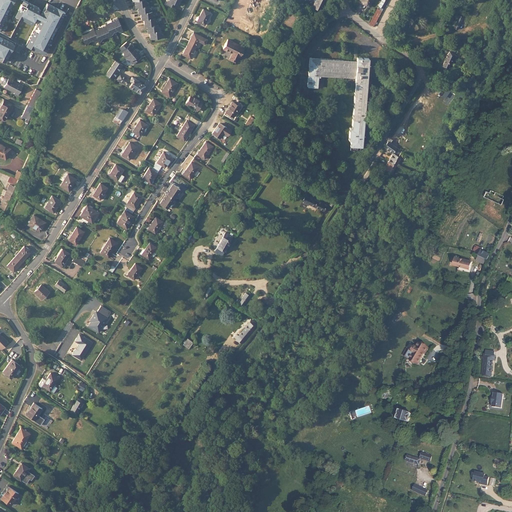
[(39,8),(23,0),(0,0),(0,31),(10,36),(21,16),(25,18),(24,20),(31,23),(33,19),(37,21),(26,44),(43,53),(52,37),(50,36),(56,26),(57,26),(65,12),(47,3),(39,17),(35,15),(39,8)]
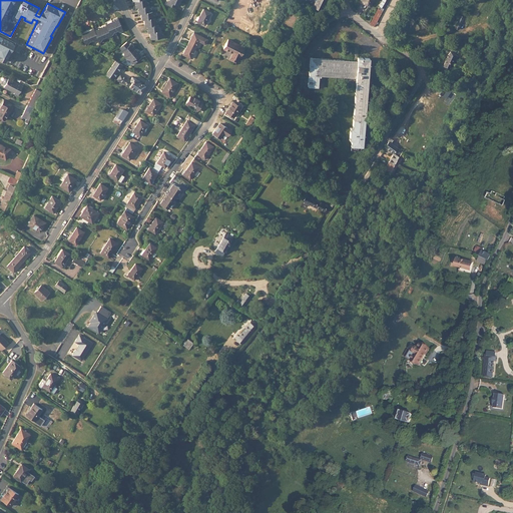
[(179,6),(181,0),(169,0),(167,5),(176,9),(177,6),(179,6)]
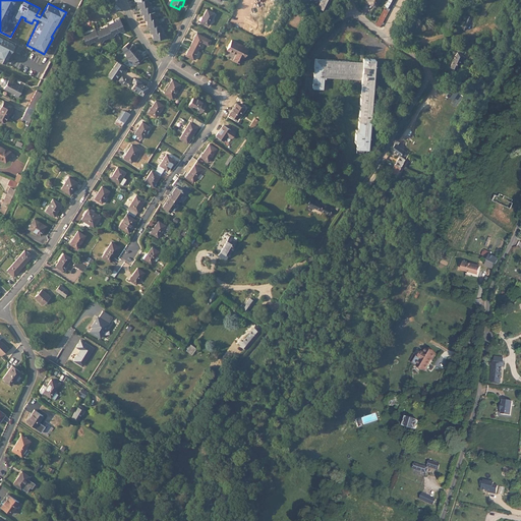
[(321,0),(322,1),(317,8),(327,11),(330,4),(331,4),(333,0),(331,0),(321,0)]
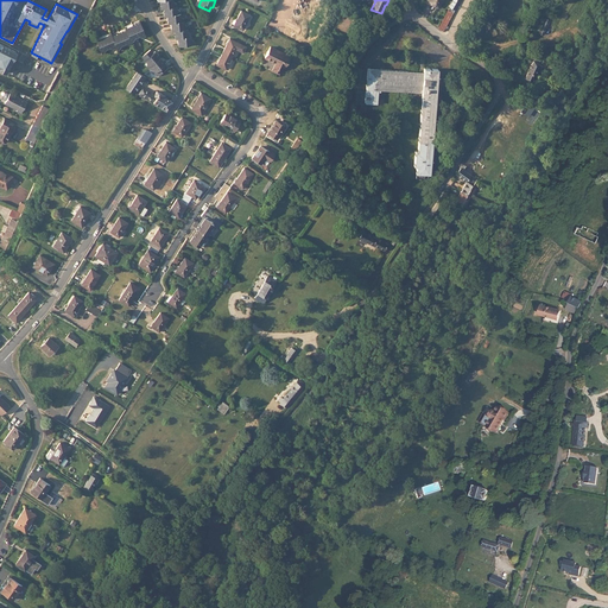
[(439,29),(444,31),(460,2),(456,0),(455,0),(453,0),(449,8),(451,10),(450,13),(448,12),(439,29)]
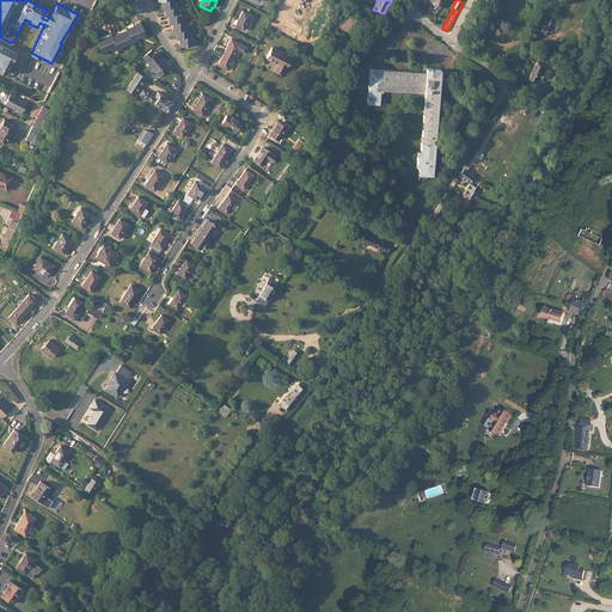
[(251,17),(242,12),(236,25),(244,30),(251,17)]
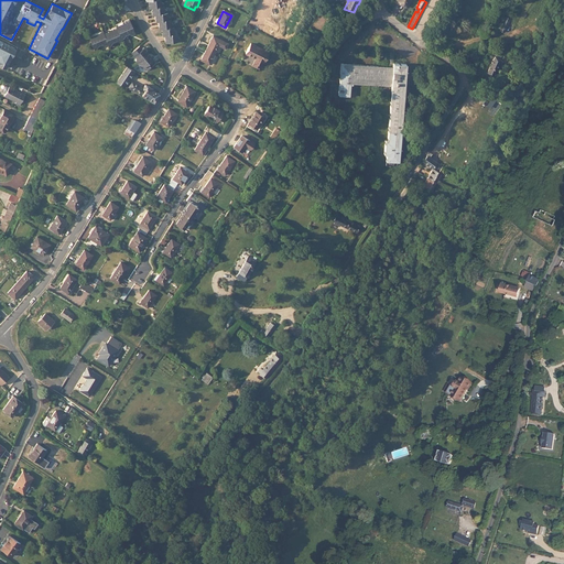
[(323,28),(326,31),(327,29),(329,30),(335,22),(328,18),(323,28)]
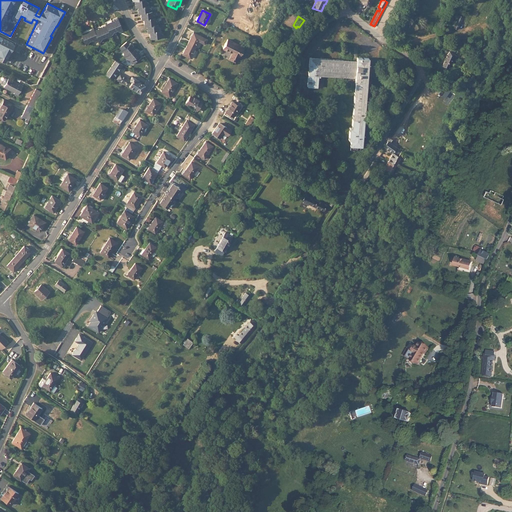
[(462,18),(459,16),(454,28),(458,29),(462,18)]
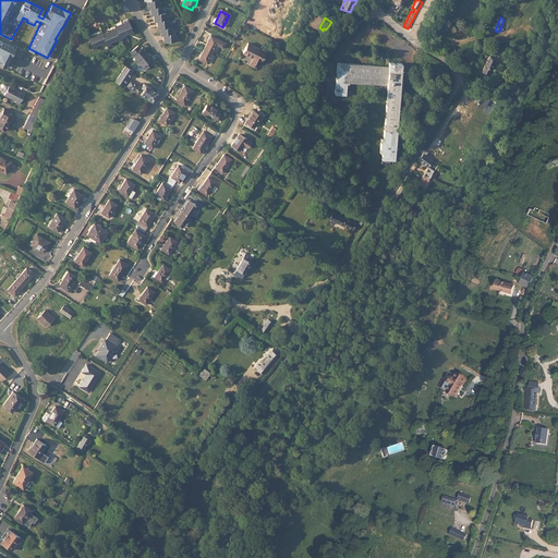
[(168,22),(168,19),(156,20),(158,27),(159,27),(170,26),(170,23),(168,22)]
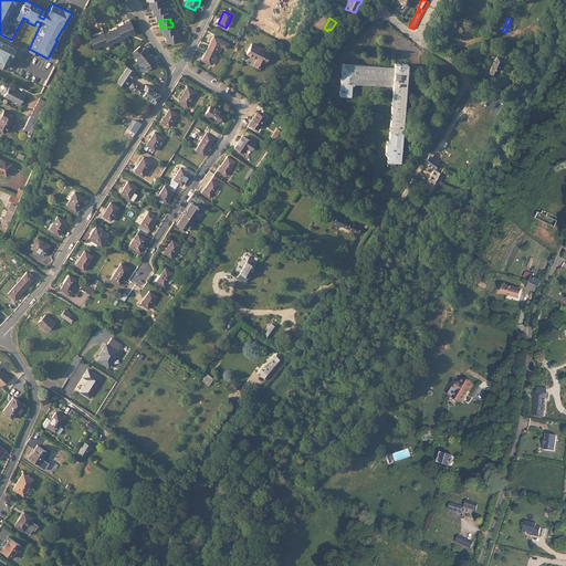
[(123,22),(127,33),(129,33),(132,34),(135,32),(129,20),(123,22)]
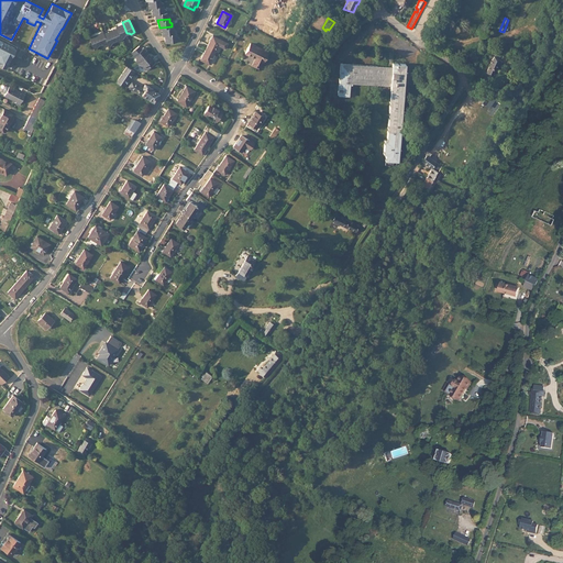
[(124,34),(127,33),(122,22),(116,25),(117,26),(121,39),(123,37),(124,34)]
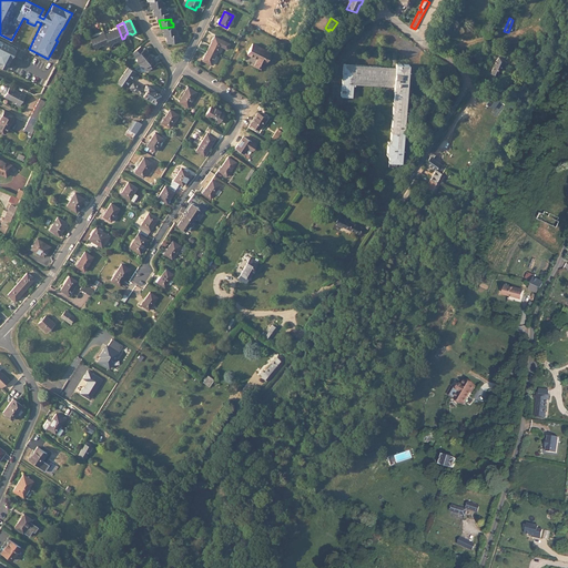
[(111,30),(115,41),(118,41),(120,41),(123,40),(122,39),(118,27),(111,30)]
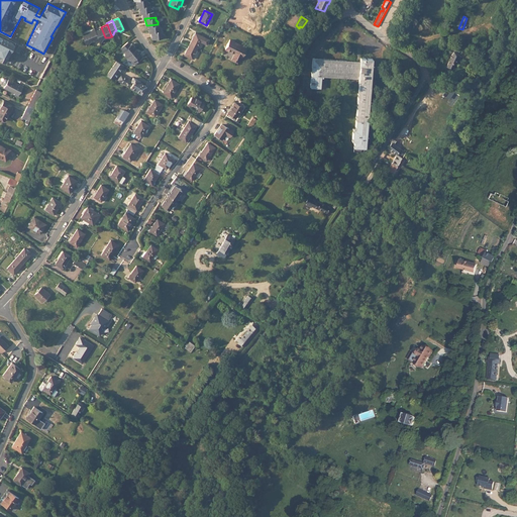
[(94,30),(99,40),(99,41),(102,41),(102,39),(105,37),(101,27),(94,30)]
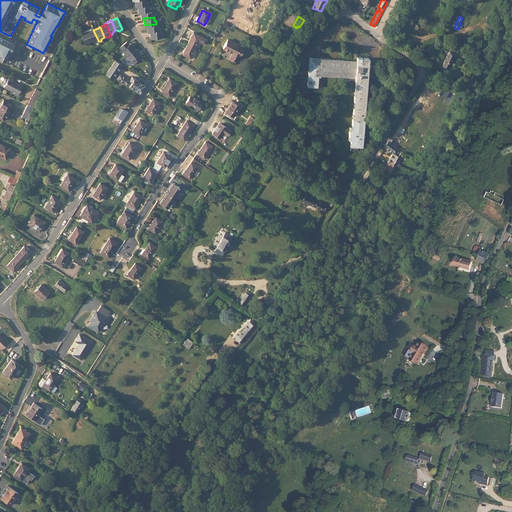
[(86,31),(91,41),(93,40),(95,41),(98,40),(93,30),(93,28),(86,31)]
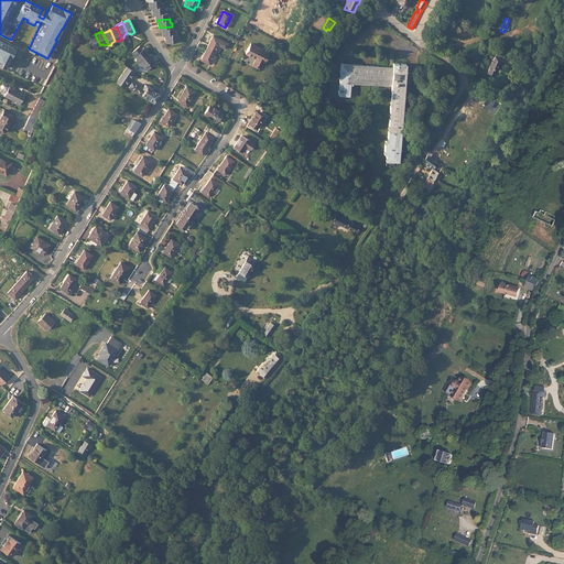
[(176,36),(175,33),(164,34),(165,42),(179,40),(179,38),(176,36)]
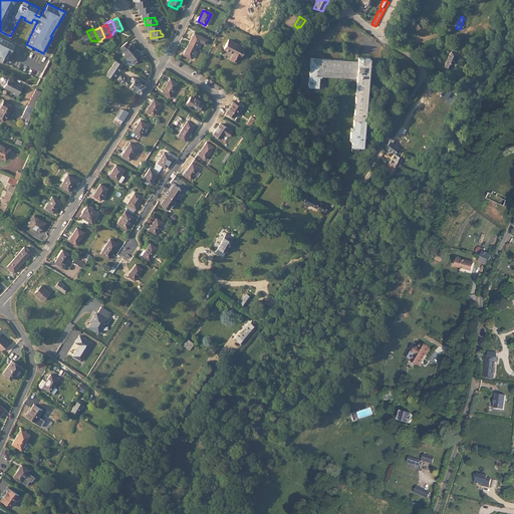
[(88,42),(91,41),(86,31),(80,34),(85,45),(88,44),(88,42)]
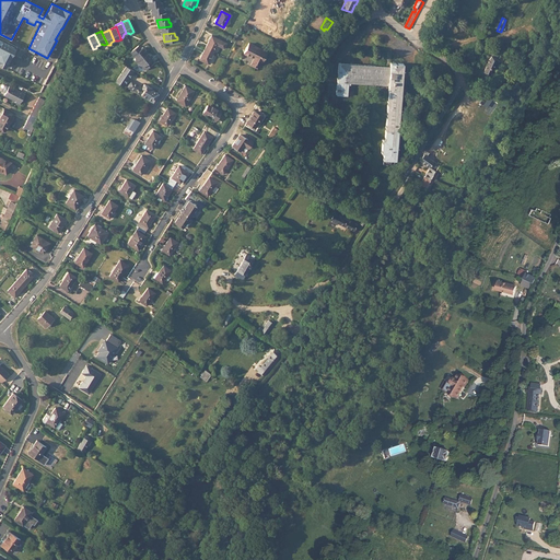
[(211,35),(205,48),(213,53),(218,45),(223,48),(226,43),(211,35)]
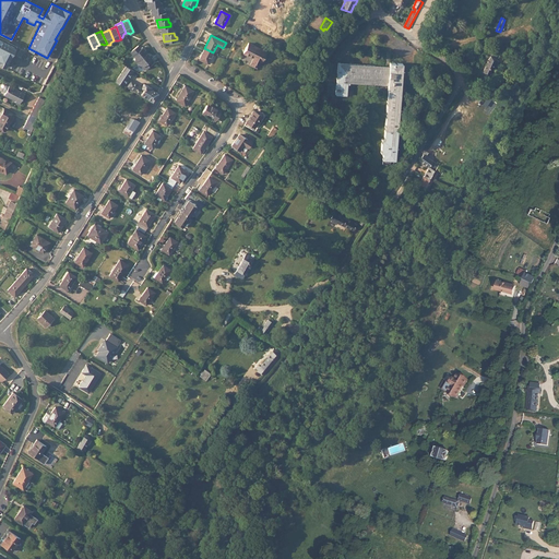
[(14,47),(0,39),(0,63),(4,67),(14,47)]
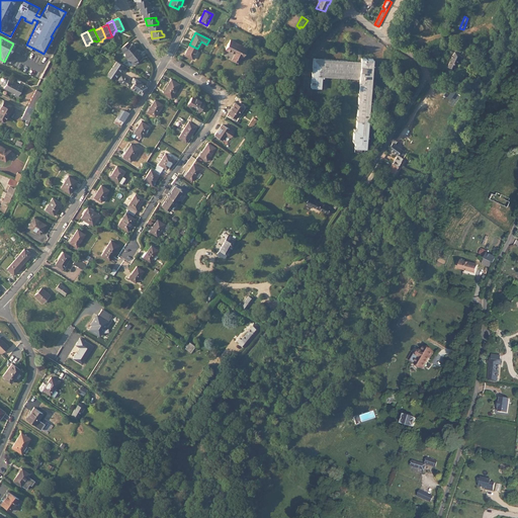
[(247,49),(230,39),(226,49),(235,55),(232,61),(237,64),(241,58),(242,58),(247,49)]
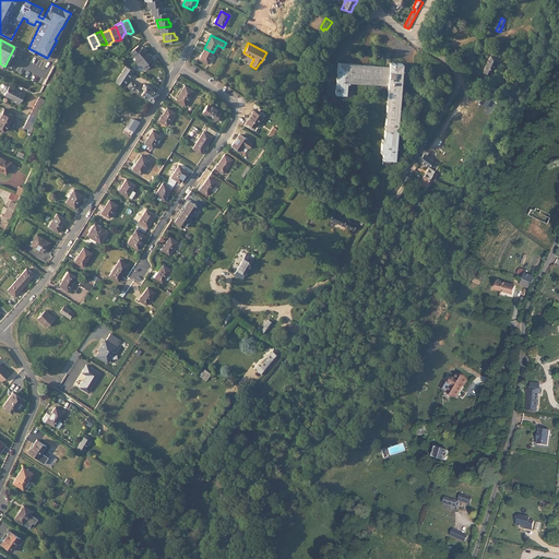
[(138,47),(130,54),(133,58),(133,60),(134,63),(146,54),(142,49),(141,50),(138,47)]
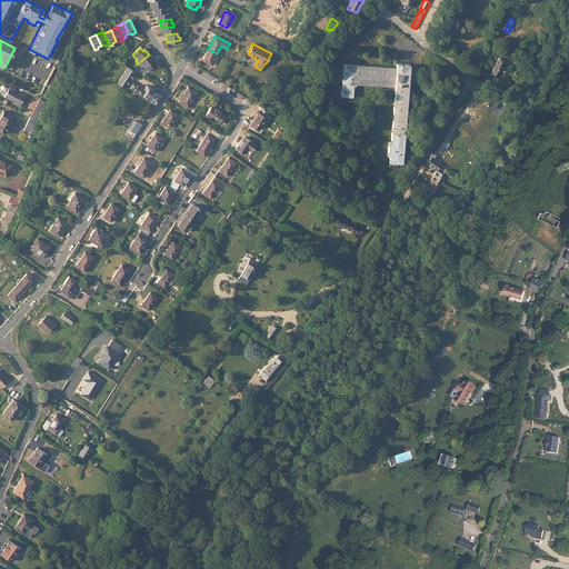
[(217,53),(208,49),(202,60),(211,65),(217,53)]
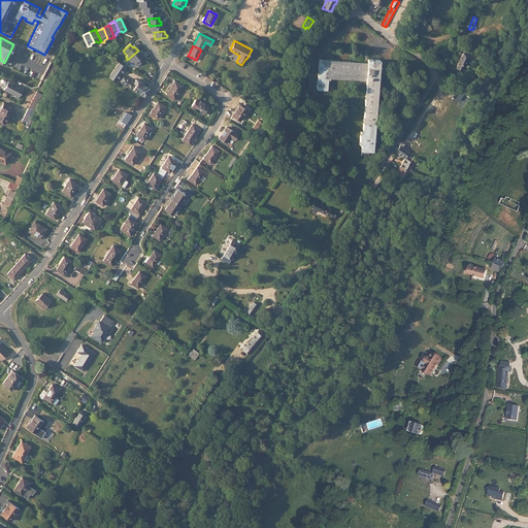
[(138,51),(127,60),(129,62),(132,62),(136,67),(143,61),(141,58),(143,57),(138,51)]
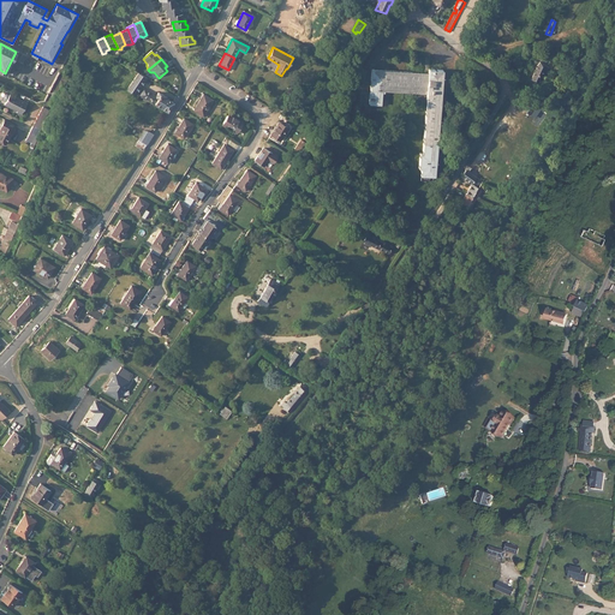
[(538,81),(542,82),(549,64),(543,61),(535,82),(538,83),(538,81)]
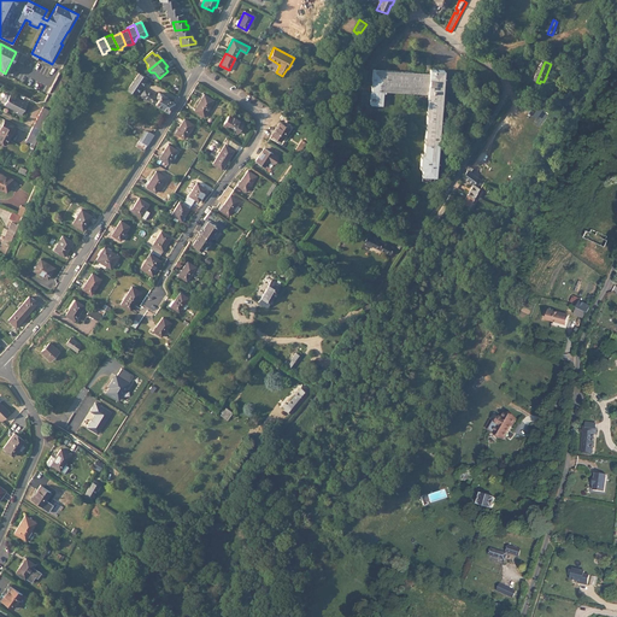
[(424,170),(423,176),(432,177),(438,178),(445,71),(432,70),(432,75),(375,70),(372,105),(385,106),(386,92),(429,95),(425,148),(423,148),(422,170),(424,170)]
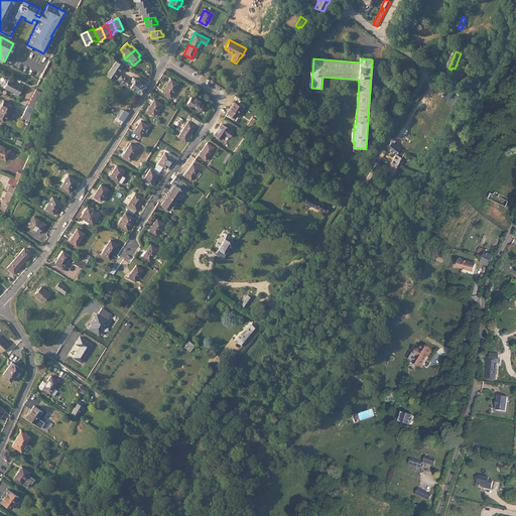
[(122,65),(115,60),(106,75),(113,80),(122,65)]
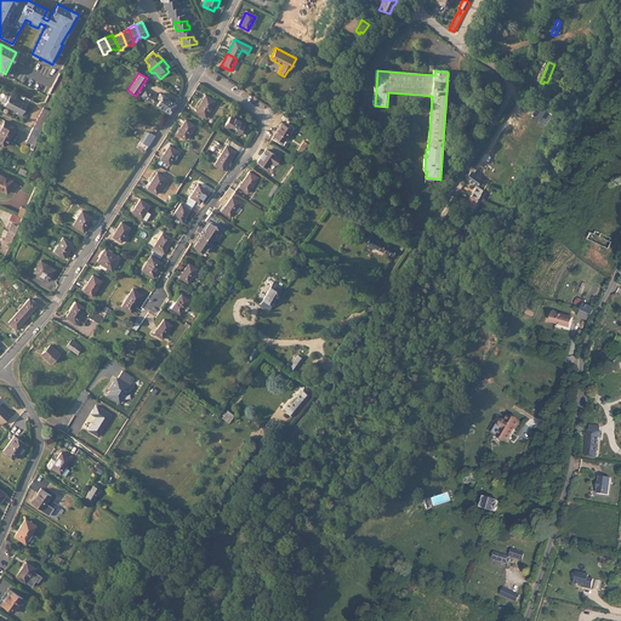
[(141,96),(153,103),(157,97),(144,90),(141,96)]
